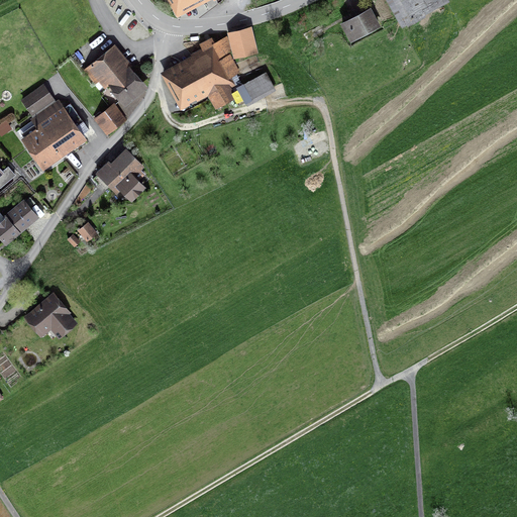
[(207,0),(168,0),(177,16),(207,0)]
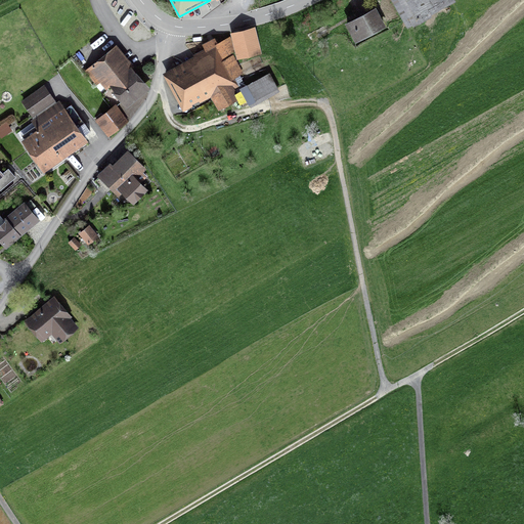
[(392,0),(406,28),(455,1),(454,0),(392,0)]
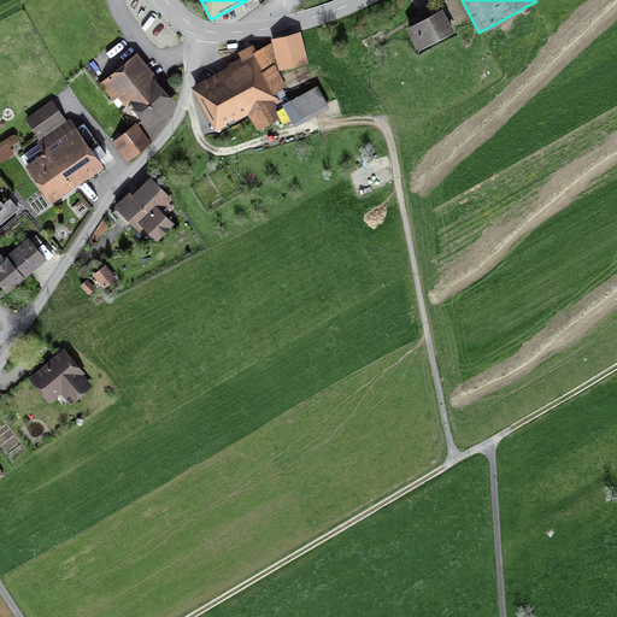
[(453,30),(442,11),(410,28),(421,47),(453,30)]
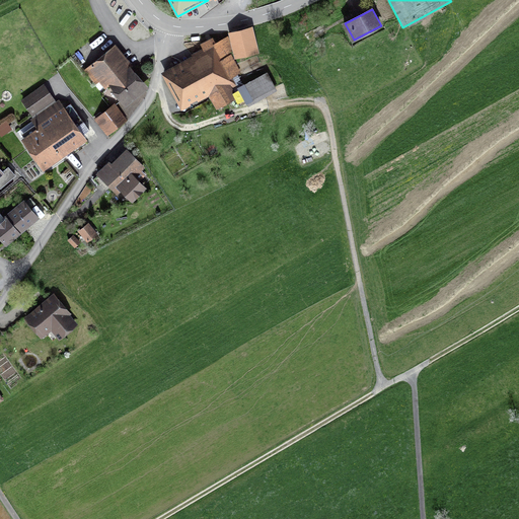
[(236,58),(258,53),(252,27),(230,32),(236,58)]
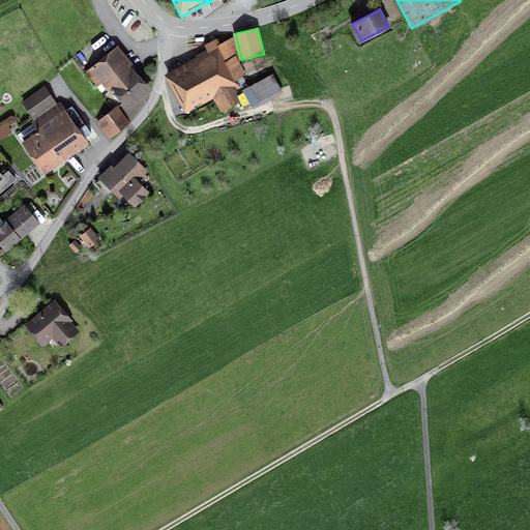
[(236,54),(238,53),(232,35),(221,43),(217,38),(205,46),(212,57),(174,78),(188,107),(213,93),(222,111),(241,100),(235,90),(242,88),(238,79),(245,74),(236,54)]
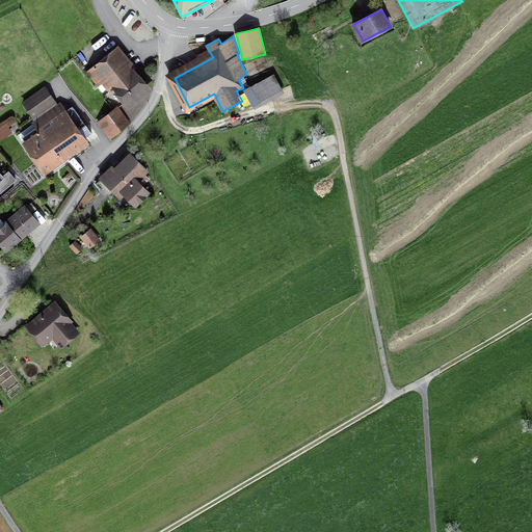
[(99,85),(106,79),(129,106),(148,90),(113,51),(88,73),(99,85)]
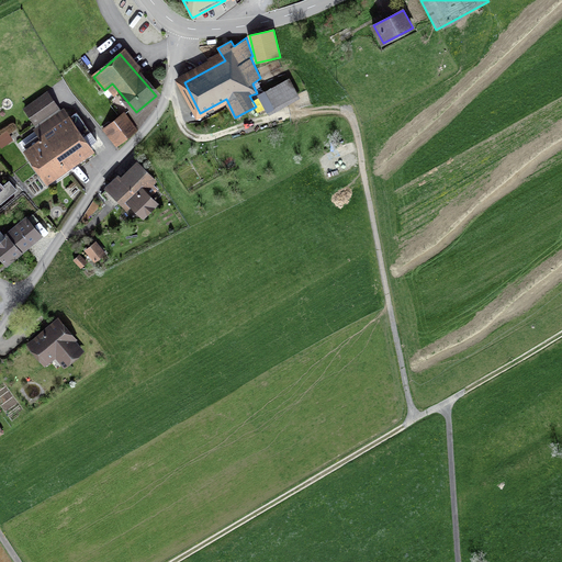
[(290,80),(260,97),(268,111),(298,94),(290,80)]
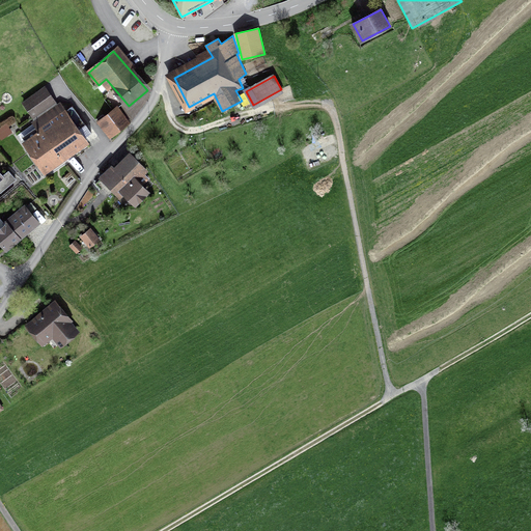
[(33,116),(54,102),(45,87),(23,102),(33,116)]
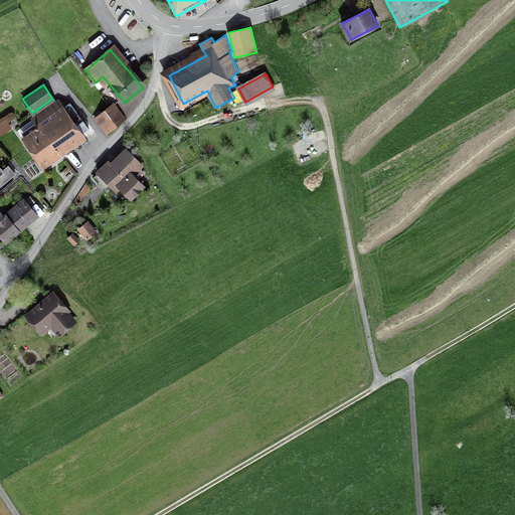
[(43,164),(84,136),(59,101),(19,129),(43,164)]
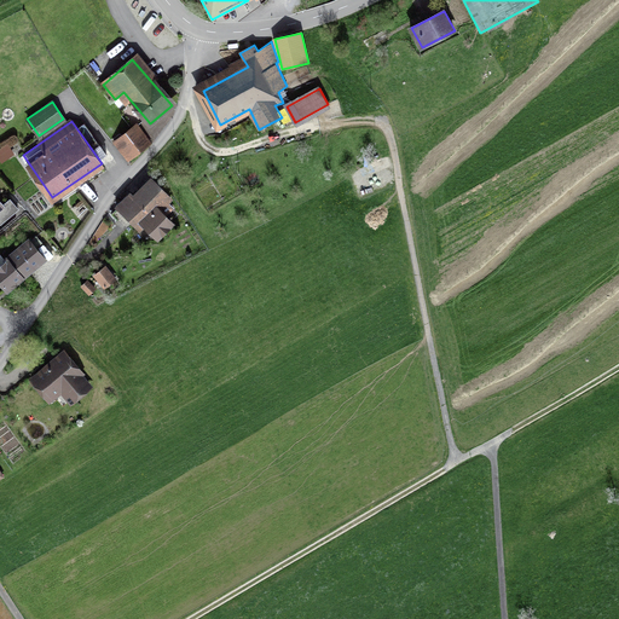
[(146,146),(131,128),(113,143),(128,161),(146,146)]
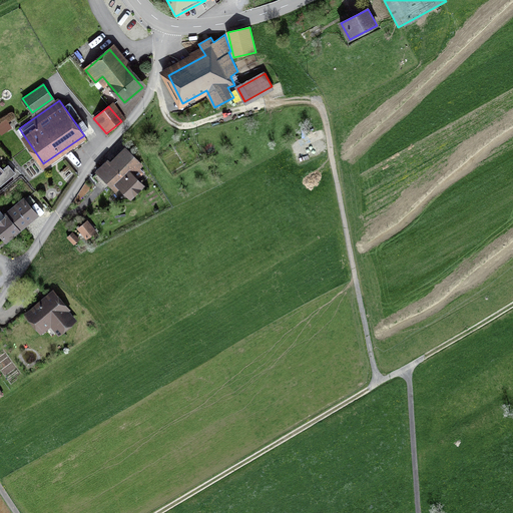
[(107,157),(94,171),(116,192),(119,188),(130,199),(145,184),(139,178),(145,172),(140,168),(144,164),(124,145),(110,160),(107,157)]
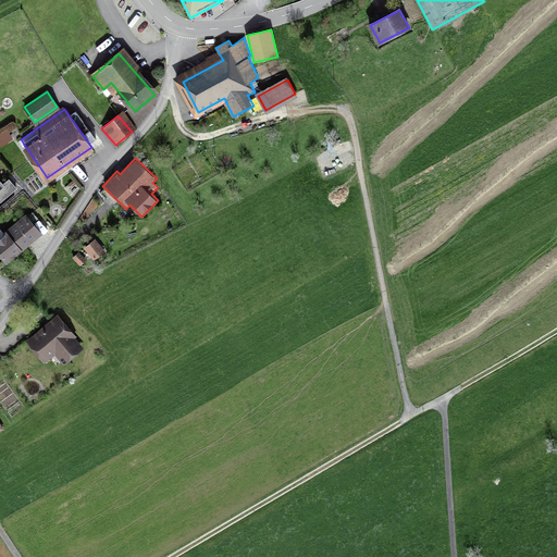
[(3,183),(0,178),(0,201),(0,202),(17,188),(9,178),(3,183)]
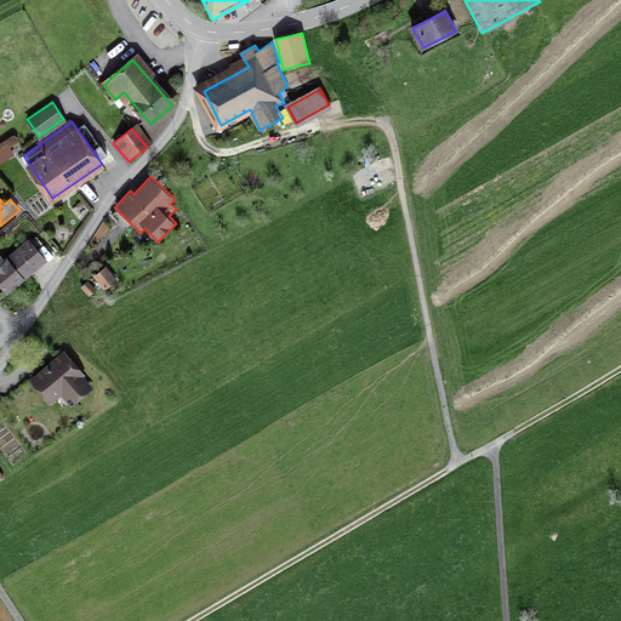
[(0,266),(0,283),(6,291),(45,260),(30,241),(0,266)]
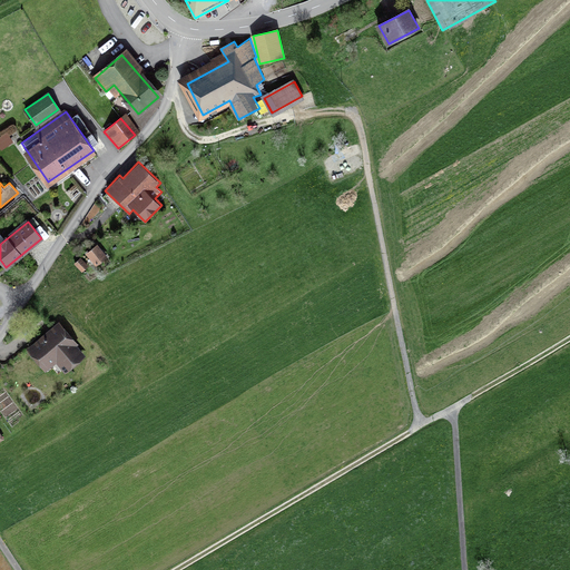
[(96,266),(108,256),(97,243),(85,252),(96,266)]
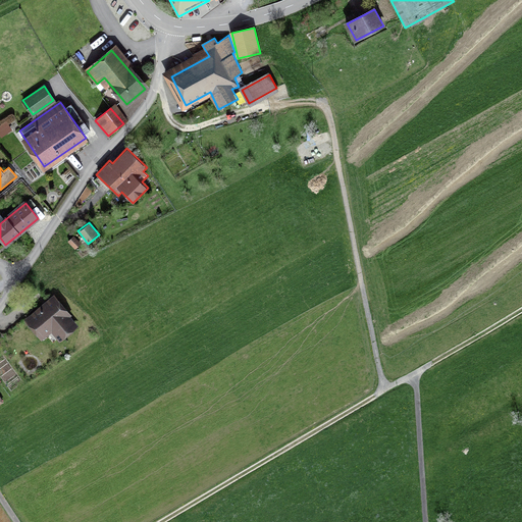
[(67,241),(75,249),(82,244),(73,236),(67,241)]
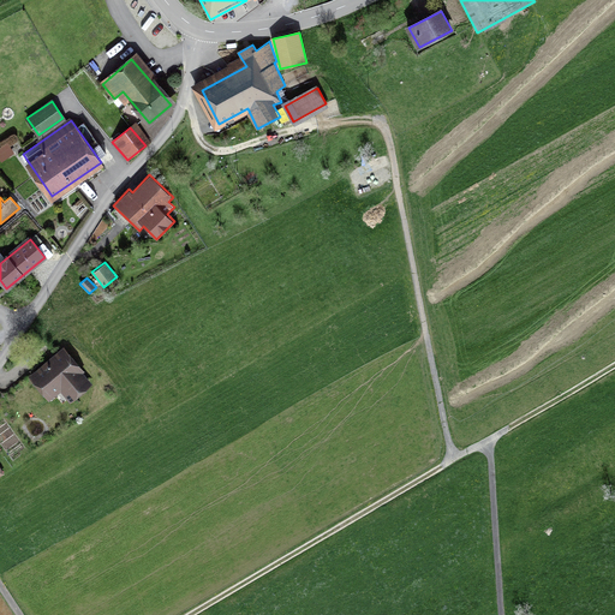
[(69,363),(63,354),(34,377),(49,395),(64,384),(73,396),(88,384),(77,372),(79,370),(71,360),(69,363)]
